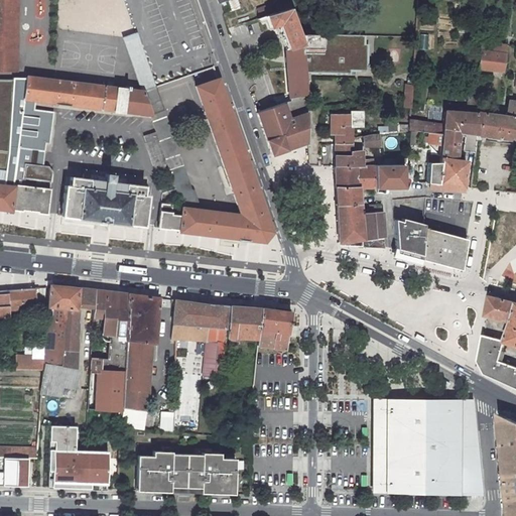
[(0,0),(0,71),(15,71),(16,0),(0,0)]
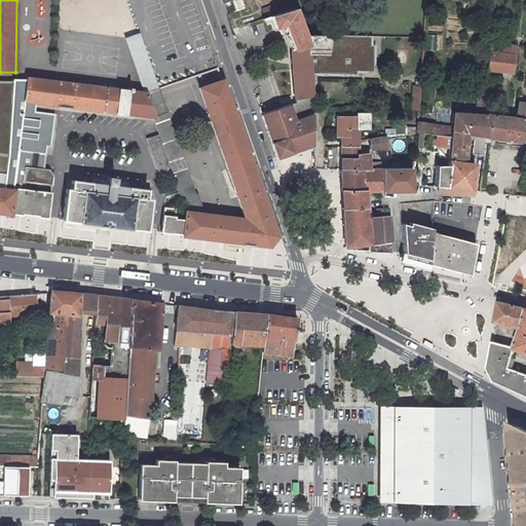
[(231,3),(226,5),(230,14),(235,12),(231,3)]
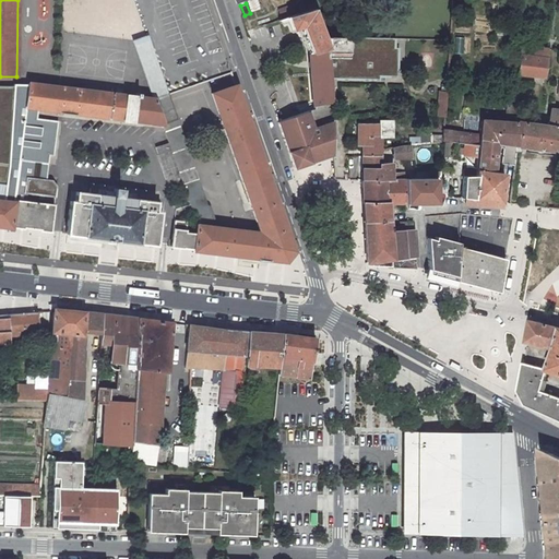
[(324,37),(313,8),(281,20),(282,24),(288,22),(289,26),(290,30),(300,25),(310,51),(309,54),(313,110),(277,121),(294,167),(333,155),(331,126),(332,104),(330,80),(329,75),(326,44),(324,37)]
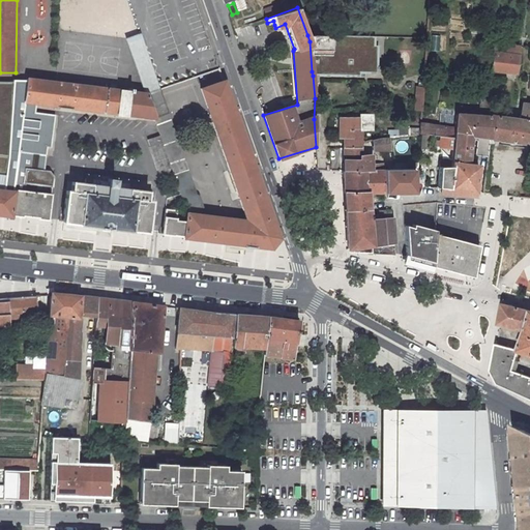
[(310,41),(312,71),(317,71),(317,76),(358,77),(359,74),(376,74),(377,47),(373,47),(373,37),(307,35),(310,41)]
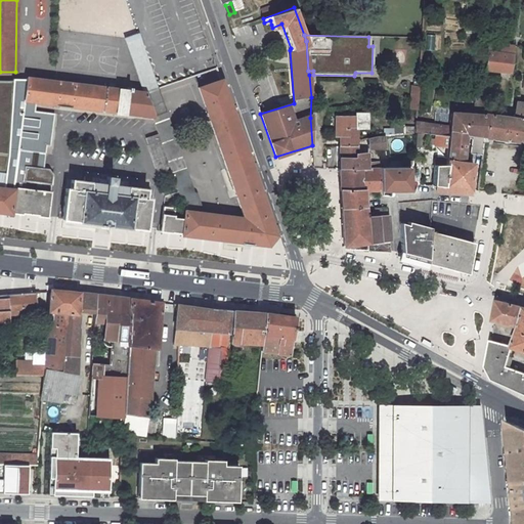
[(127,41),(134,63),(148,66),(139,37),(127,41)]
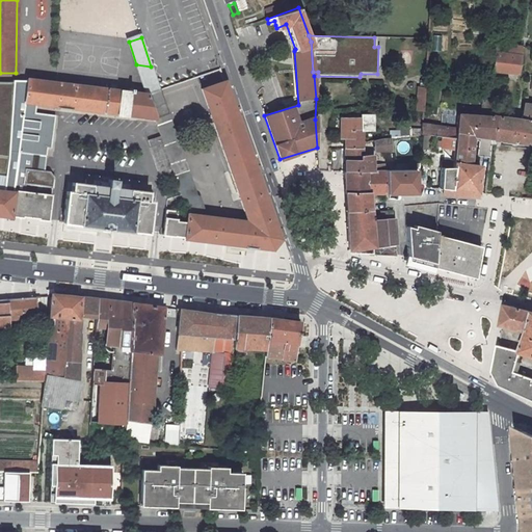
[(289,55),(290,51),(286,48),(282,49),(281,54),(284,57),(289,55)]
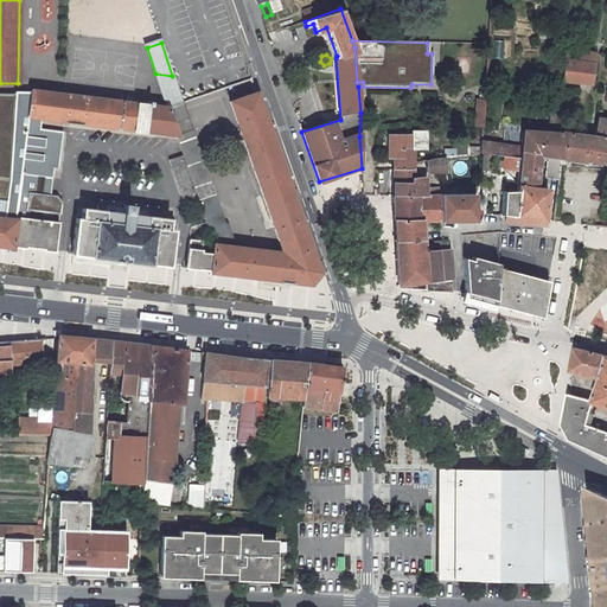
[(590,64),(562,62),(561,81),(589,84),(590,64)]
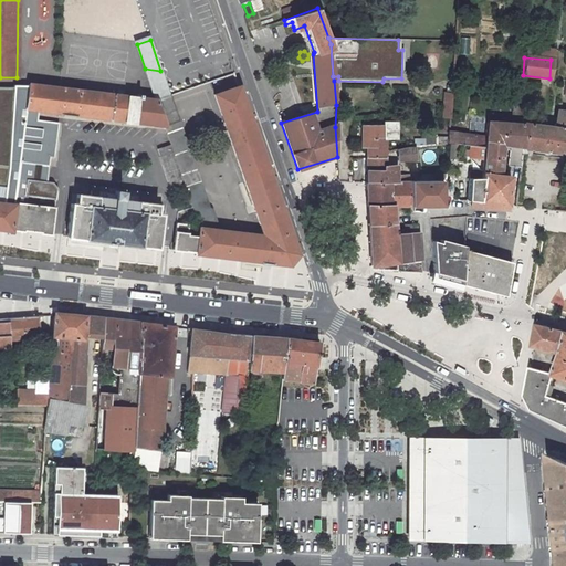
[(170,145),(184,185),(195,215),(205,211),(211,230),(217,231),(210,210),(209,210),(165,82),(161,72),(160,71),(145,69),(152,86),(156,101),(165,125),(170,145)]
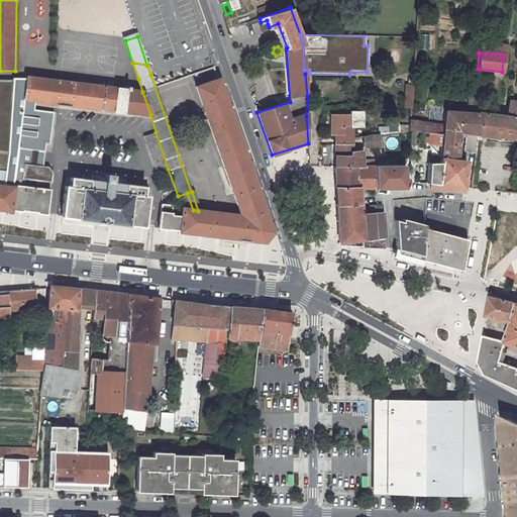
[(23,100),(35,102),(55,103),(55,105),(70,107),(70,105),(113,110),(113,112),(123,113),(123,111),(150,114),(142,92),(128,90),(129,86),(126,86),(125,89),(117,88),(116,89),(56,81),(25,77),(25,82),(23,100)]
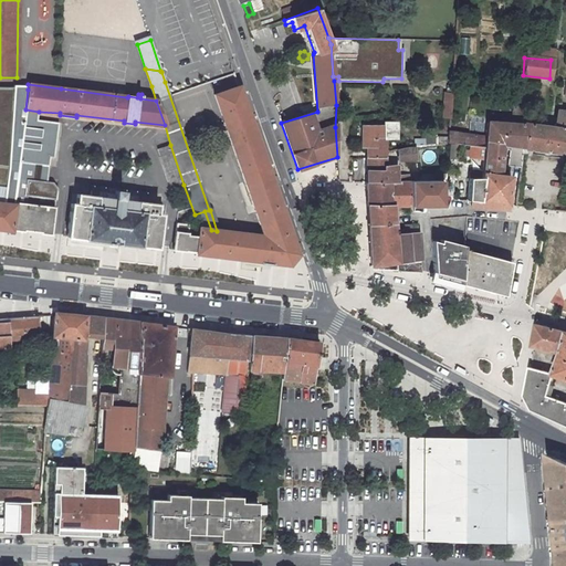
[(0,185),(7,186),(16,188),(25,109),(28,90),(20,90),(21,86),(12,85),(12,87),(0,86),(0,185)]
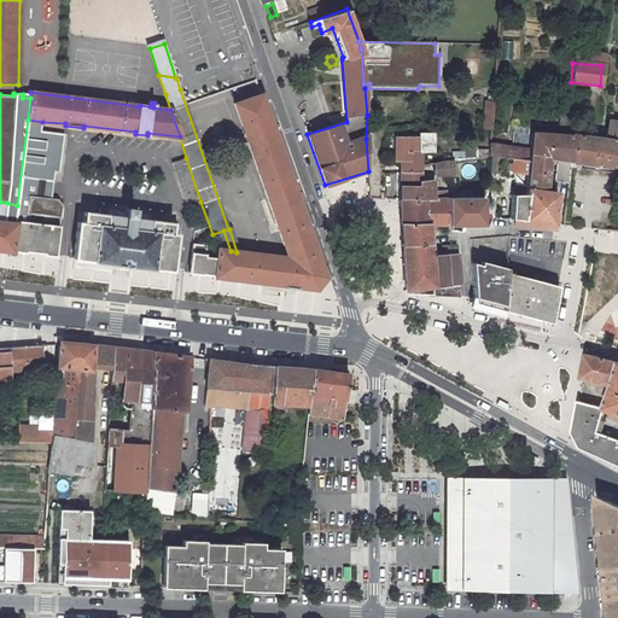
[(325,278),(261,94),(234,103),(287,257),(237,252),(231,251),(223,231),(213,234),(217,249),(216,258),(205,257),(205,245),(192,243),(188,273),(203,275),(203,274),(214,275),(214,278),(284,286),(284,287),(296,289),(296,287),(315,290),(325,278)]
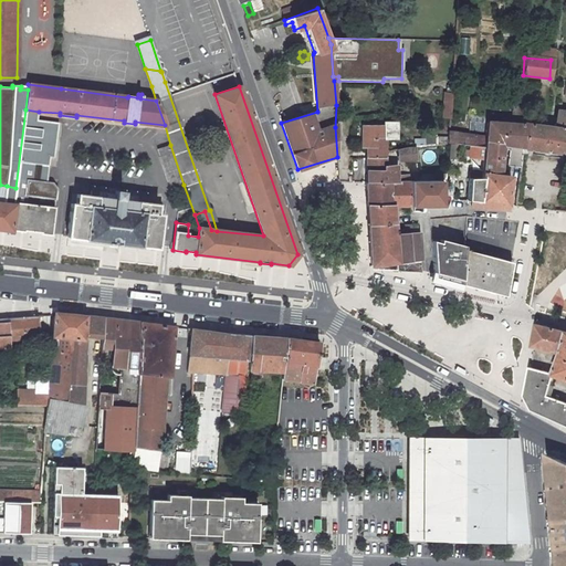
[(0,229),(10,231),(10,229),(17,230),(22,231),(23,230),(39,231),(39,233),(51,234),(54,207),(25,203),(27,198),(24,198),(24,195),(24,189),(25,179),(46,181),(50,157),(54,157),(59,123),(38,119),(39,112),(25,109),(16,188),(7,186),(4,202),(0,201),(0,229)]
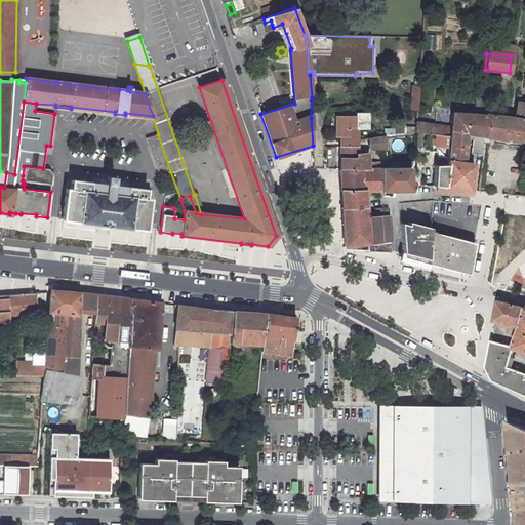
[(518,147),(518,143),(524,143),(524,104),(514,103),(513,119),(487,116),(485,137),(493,138),(493,144),(518,147)]
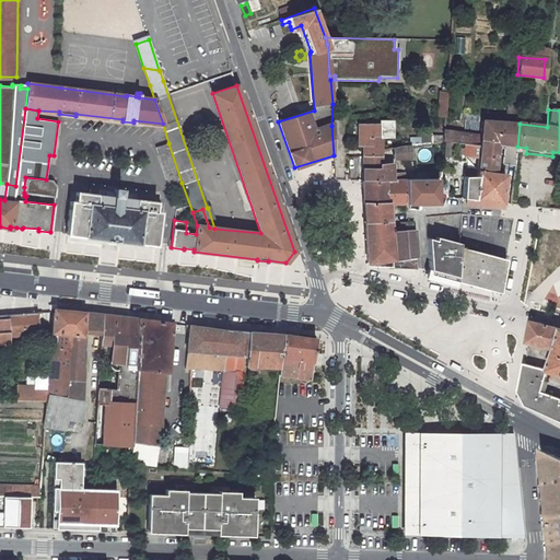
[(478,142),(496,143),(502,144),(501,163),(513,165),(515,147),(517,147),(520,124),(513,124),(514,114),(505,113),(504,123),(480,120),(479,136),(452,133),(452,143),(454,143),(478,146),(478,142)]
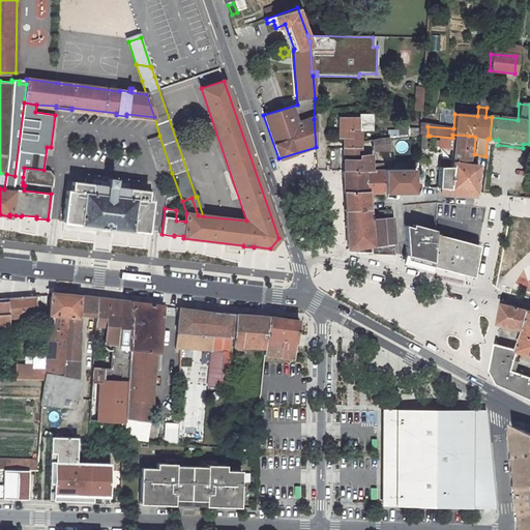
[(331,119),(332,138),(343,137),(344,148),(360,148),(359,117),(345,117),(345,119),(331,119)]
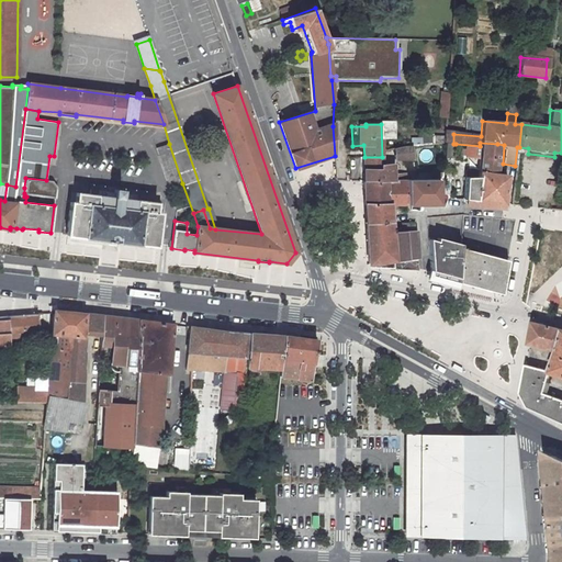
[(445,133),(444,143),(447,144),(453,144),(453,134),(445,133)]
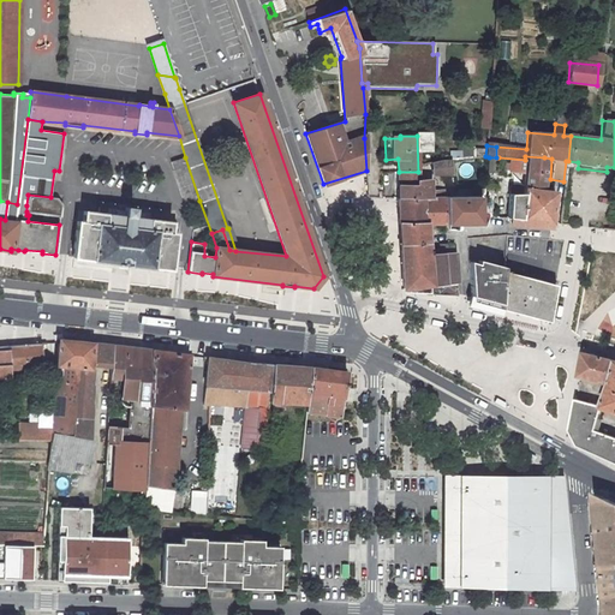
[(185,157),(171,162),(185,204),(199,201),(185,157)]
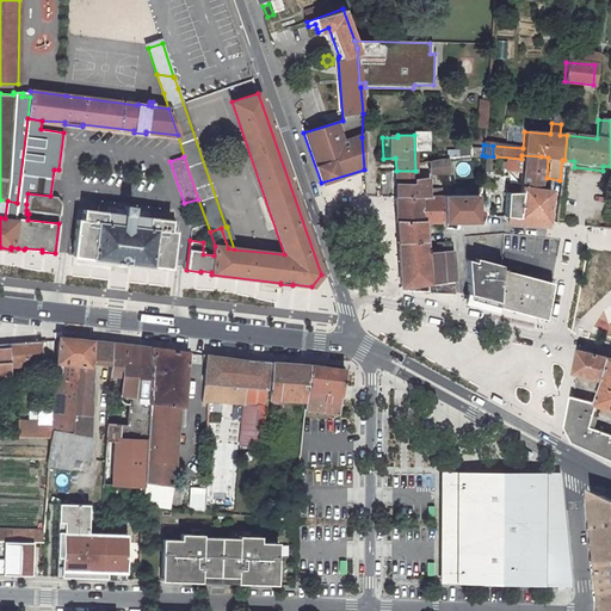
[(495,156),(493,156),(486,156),(483,171),(493,172),(495,156)]
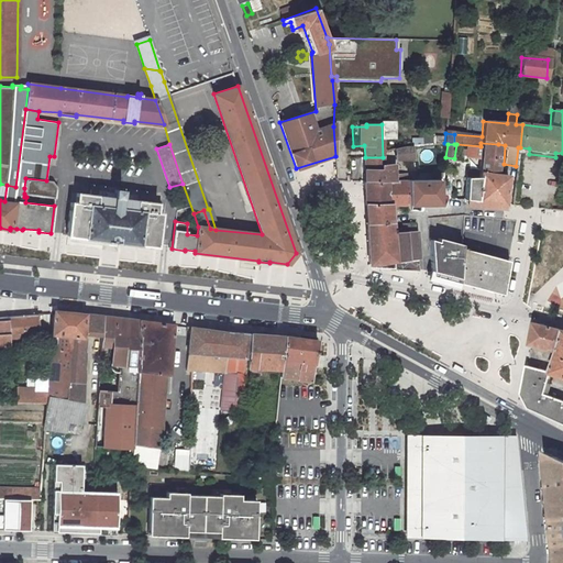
[(414,159),(412,146),(400,147),(401,161),(414,159)]
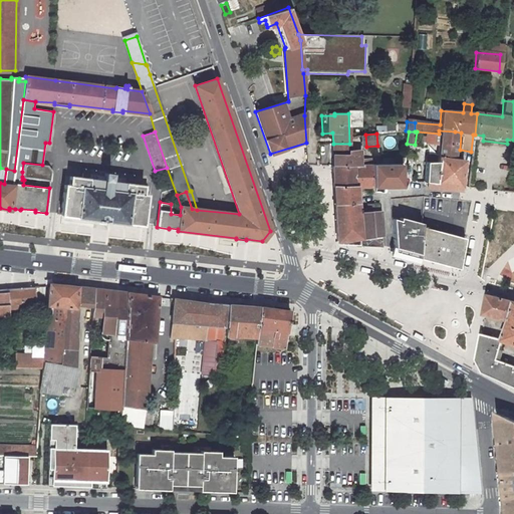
[(439,134),(437,157),(437,158),(452,159),(455,135),(439,134)]
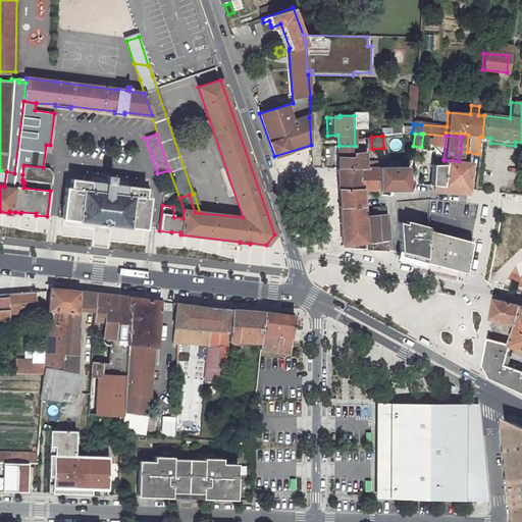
[(338,146),(338,169),(359,169),(368,169),(376,168),(376,167),(376,162),(365,162),(364,154),(355,154),(355,146),(338,146)]
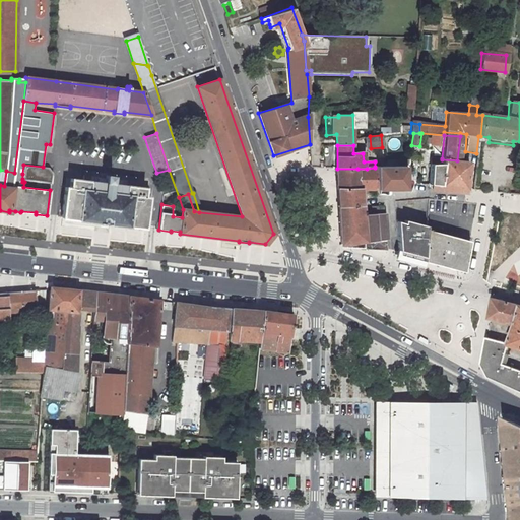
[(467,161),(457,160),(442,159),(441,165),(430,164),(429,184),(464,189),(467,161)]
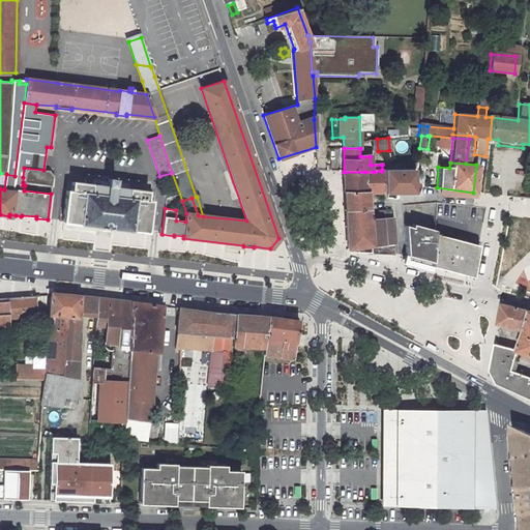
[(23,177),(23,182),(23,185),(25,185),(25,183),(52,185),(53,176),(48,171),(43,170),(24,168),(23,177)]
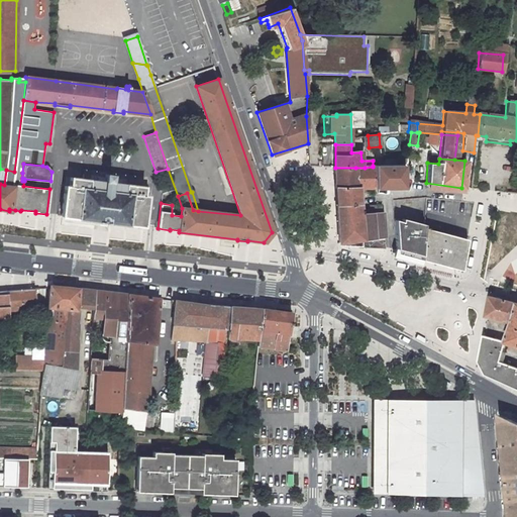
[(373,167),(375,188),(403,188),(403,165),(373,166),(373,167)]
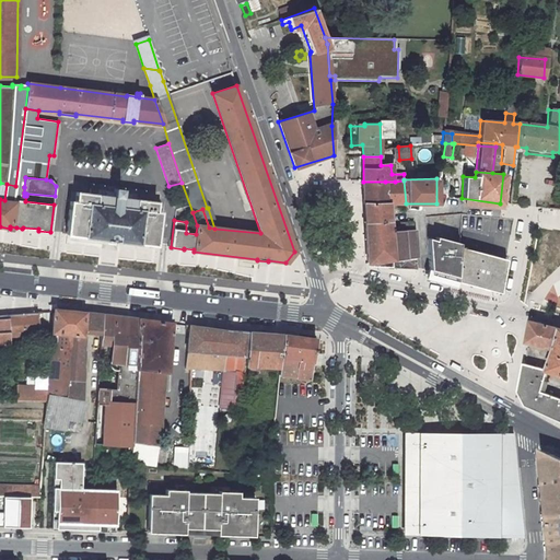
[(406,203),(404,181),(395,182),(396,203),(406,203)]
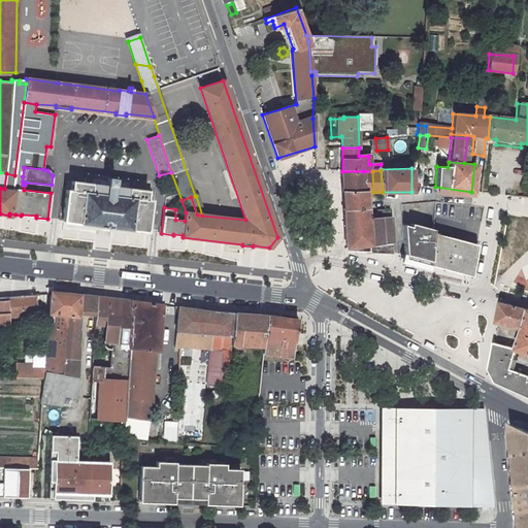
[(365,190),(363,190),(363,171),(342,171),(341,171),(342,196),(342,209),(367,207),(365,192),(365,190)]
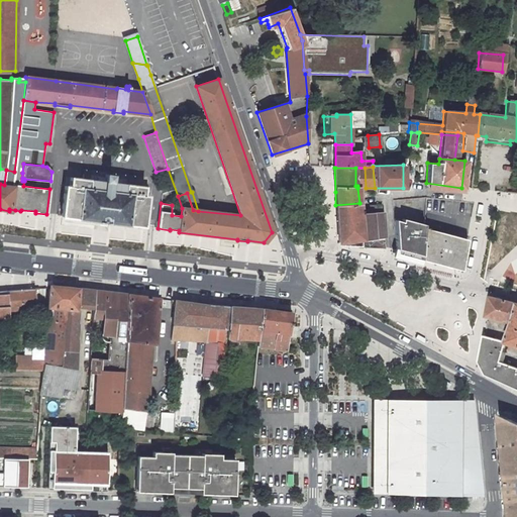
[(355,168),(355,186),(357,186),(357,188),(366,188),(365,168),(355,168)]
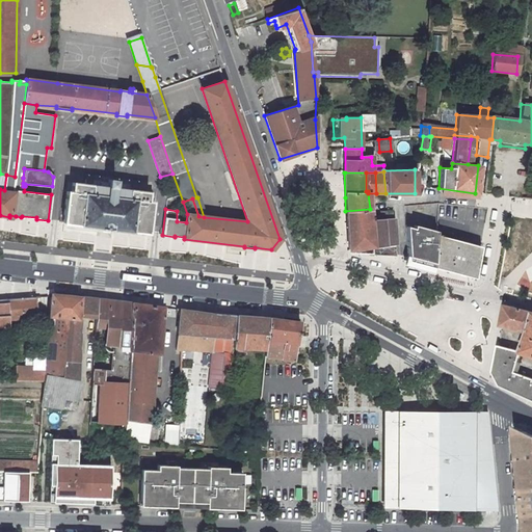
[(137,180),(86,174),(85,179),(107,182),(107,179),(114,180),(114,183),(136,186),(137,180)]
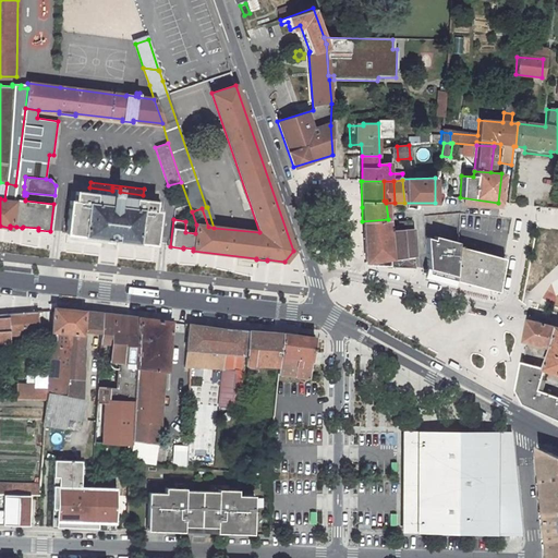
[(138,243),(155,245),(158,211),(154,211),(156,202),(142,199),(143,195),(120,192),(120,189),(112,187),(112,191),(89,187),(88,193),(75,191),(74,201),(70,199),(65,233),(83,235),(83,237),(138,244),(138,243)]
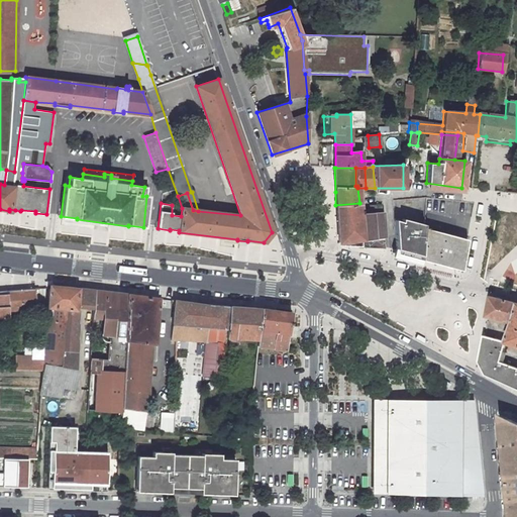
[(359,203),(335,205),(338,243),(362,240),(367,247),(384,248),(381,211),(366,213),(359,213),(359,203)]
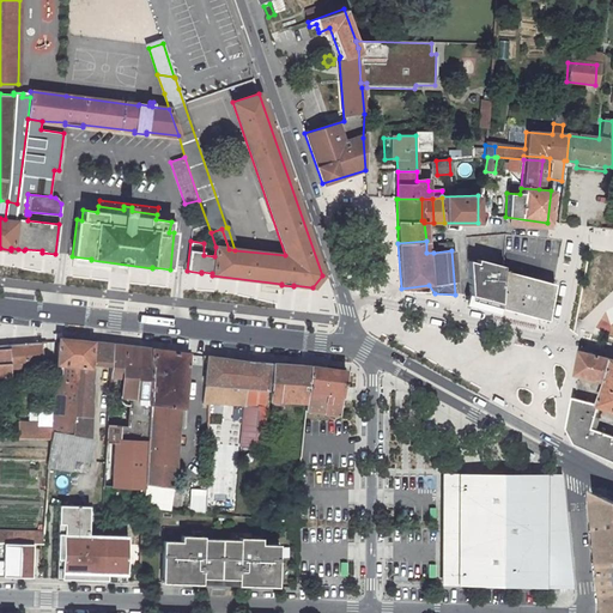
[(489,262),(467,261),(469,299),(499,308),(499,307),(502,267),(502,263),(489,261),(489,262)]
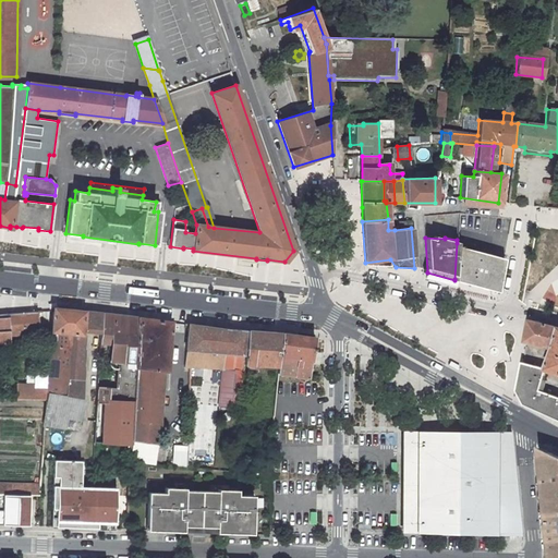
[(505,256),(457,243),(455,279),(455,280),(497,292),(505,256)]
